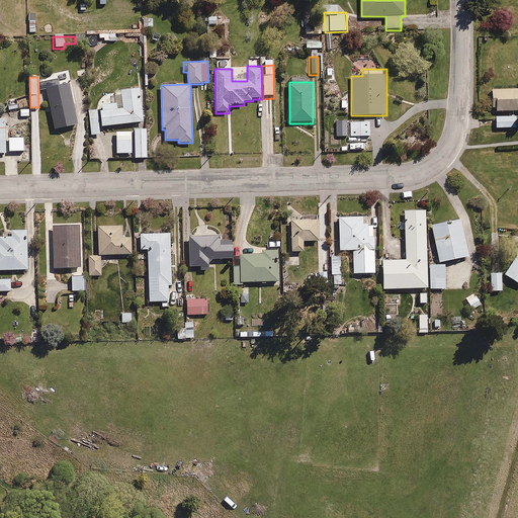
[(70,84),(46,89),(55,131),(79,125),(70,84)]
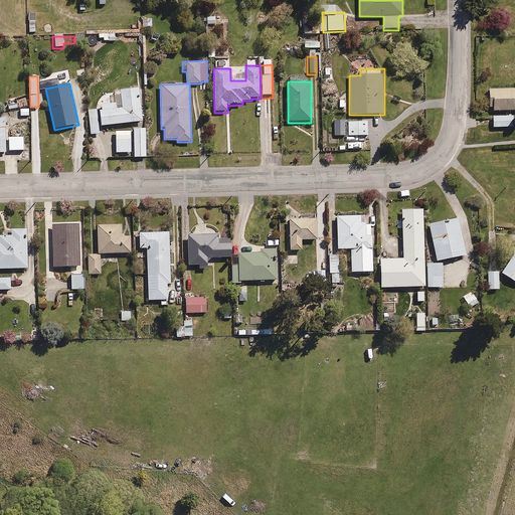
[(115,104),(99,105),(101,126),(141,124),(139,88),(114,89),(115,104)]
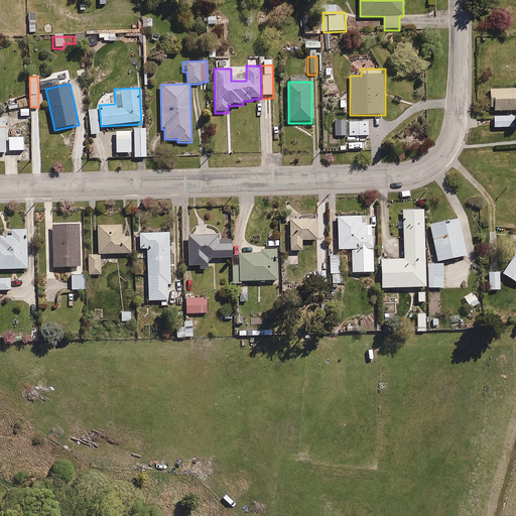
[(515,89),(489,90),(489,111),(515,110),(515,89)]
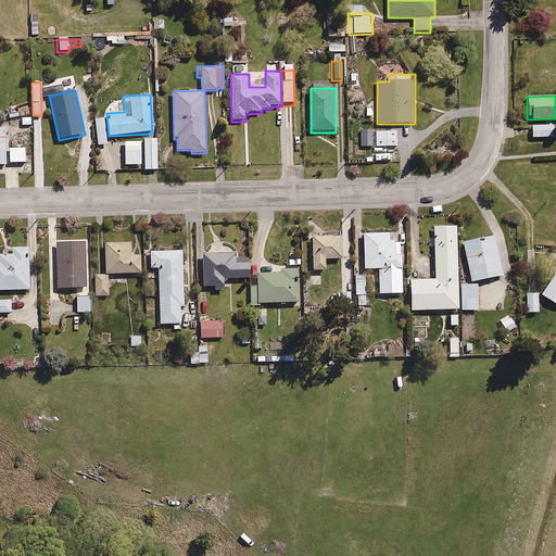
[(19,108),(7,108),(7,118),(19,118),(19,108)]
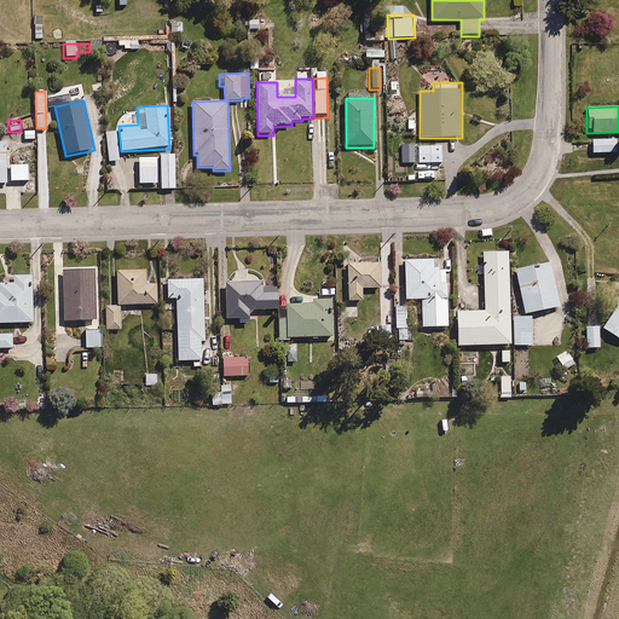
[(119,132),(105,132),(106,162),(120,161),(119,132)]
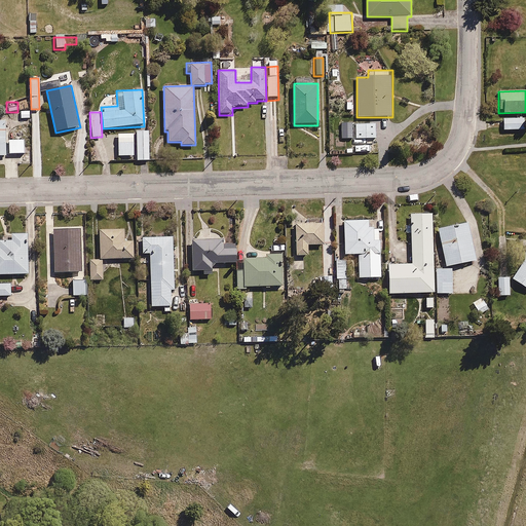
[(525,119),(501,119),(501,129),(525,129),(525,119)]
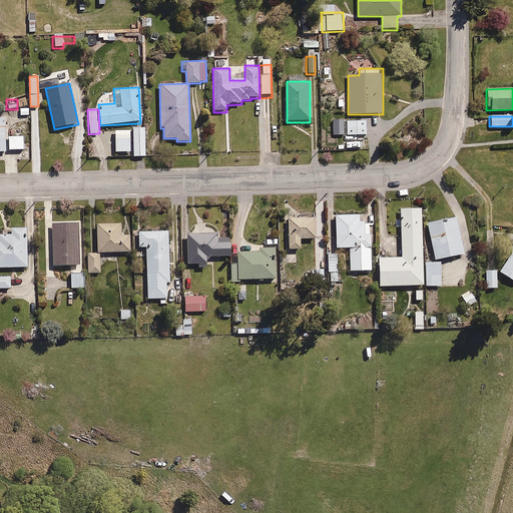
[(367,120),(333,121),(334,130),(347,129),(348,136),(368,136),(367,120)]
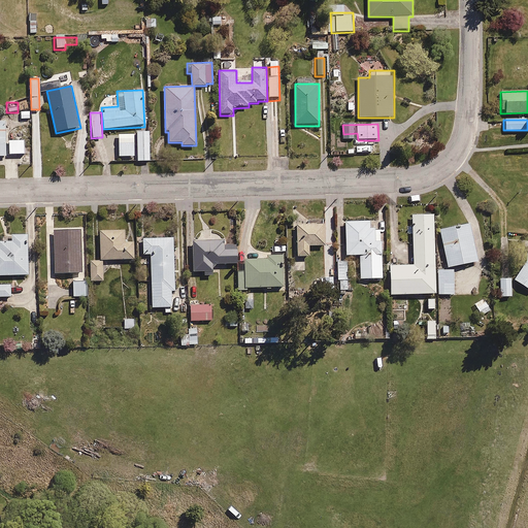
[(33,125),(8,125),(9,155),(25,155),(25,139),(33,139),(33,125)]
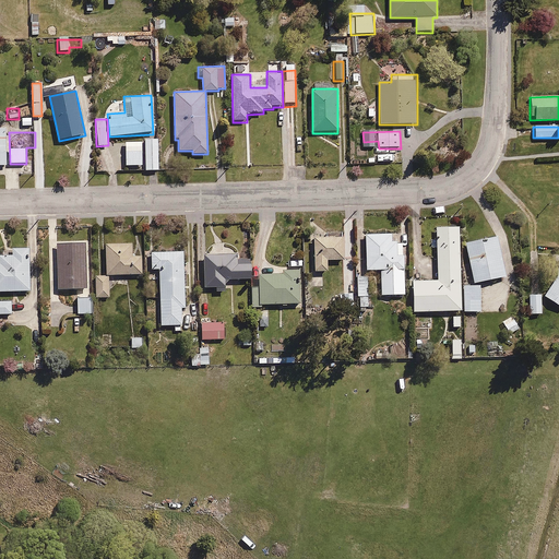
[(159,139),(143,139),(144,171),(159,171),(159,139)]
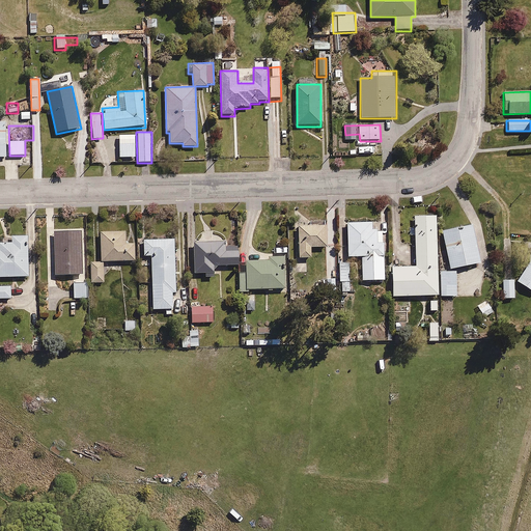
[(439,298),(438,272),(437,216),(414,217),(415,266),(390,267),(391,298),(439,298)]
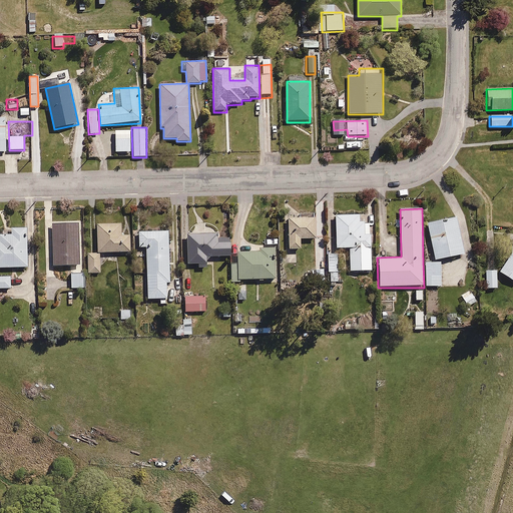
[(298,217),(287,217),(288,250),(301,250),(301,239),(316,238),(316,212),(298,213),(298,217)]
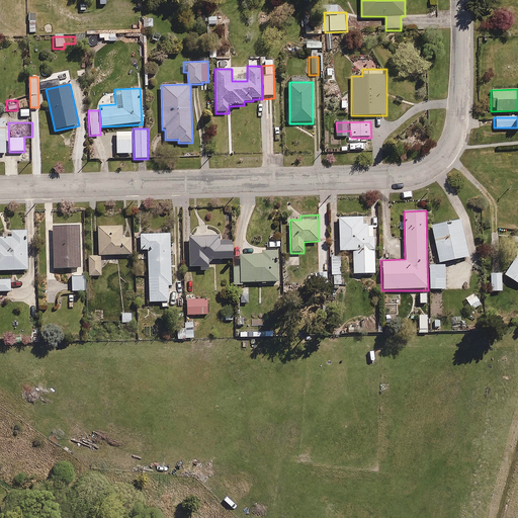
[(363,217),(337,217),(337,251),(351,251),(352,275),(375,274),(374,226),(363,226),(363,217)]
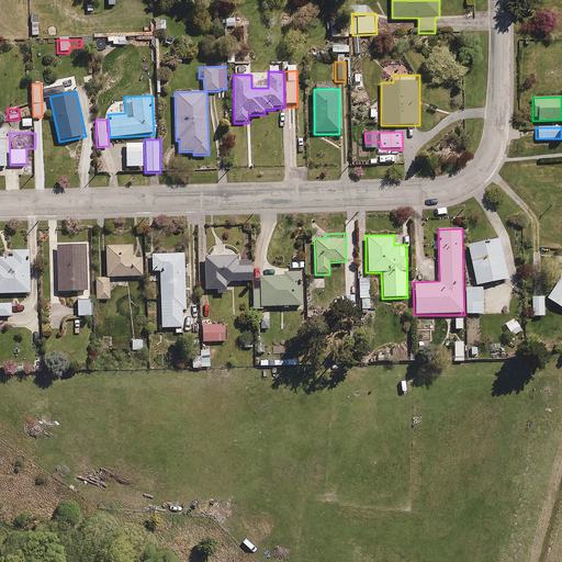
[(501,238),(467,245),(476,287),(509,279),(501,238)]
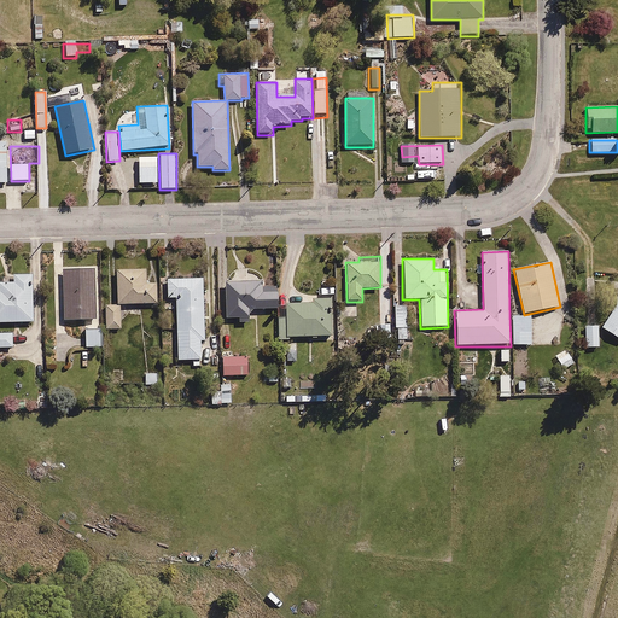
[(95,269),(63,270),(64,321),(97,320),(95,269)]
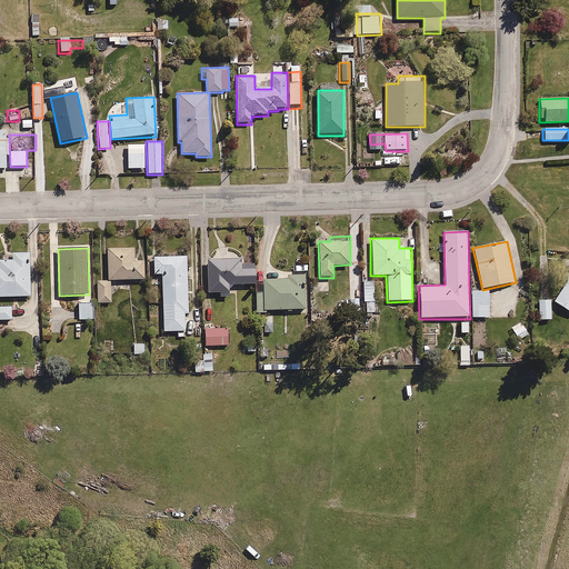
[(107,281),(96,281),(96,303),(112,303),(112,279),(145,279),(145,262),(135,262),(135,248),(106,248),(107,281)]
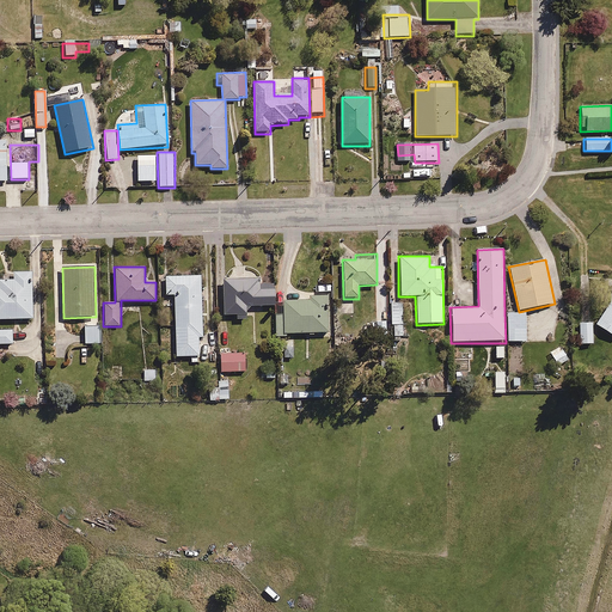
[(0,319),(32,319),(31,271),(10,271),(10,279),(0,277),(0,319)]
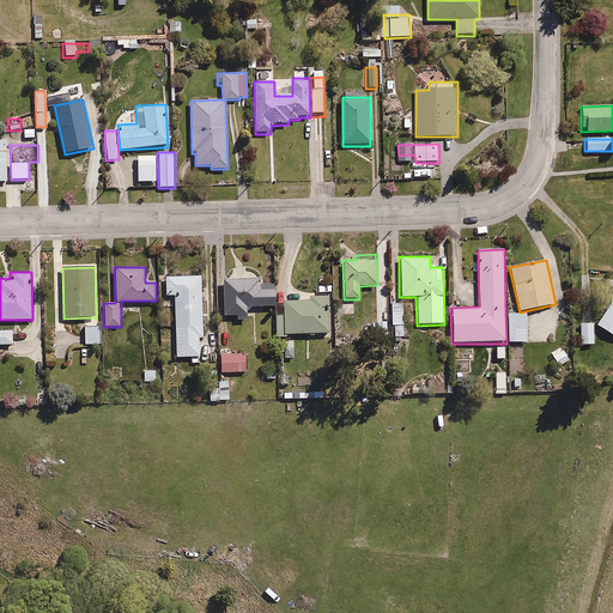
[(202,274),(165,275),(167,296),(174,296),(175,358),(190,358),(190,364),(200,364),(200,339),(205,339),(202,274)]
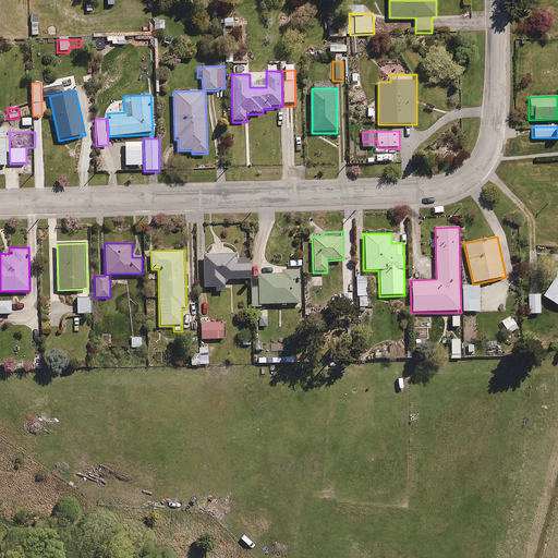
[(237,255),(201,255),(199,288),(216,288),(215,292),(226,293),(226,280),(250,280),(250,264),(237,264),(237,255)]
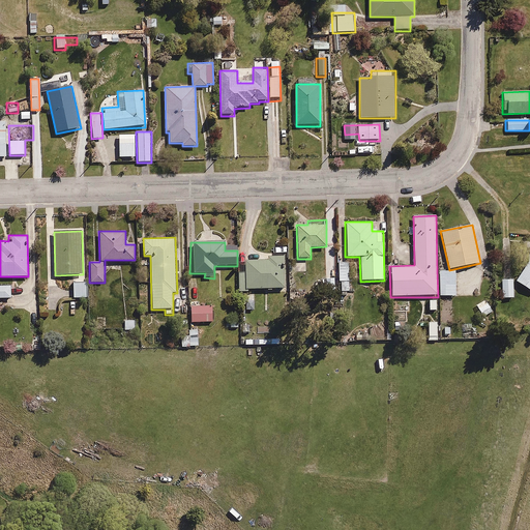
[(529,242),(527,265),(514,282),(529,292),(529,242)]
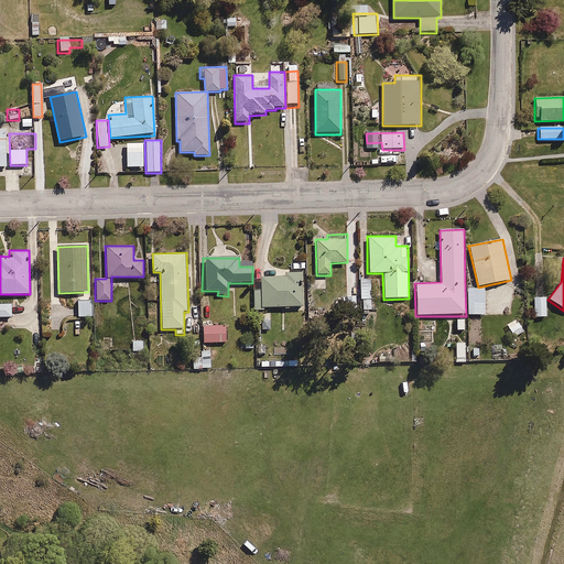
[(284,277),(260,277),(260,289),(257,289),(258,294),(255,294),(255,312),(263,311),(263,307),(302,306),(302,273),(284,273),(284,277)]
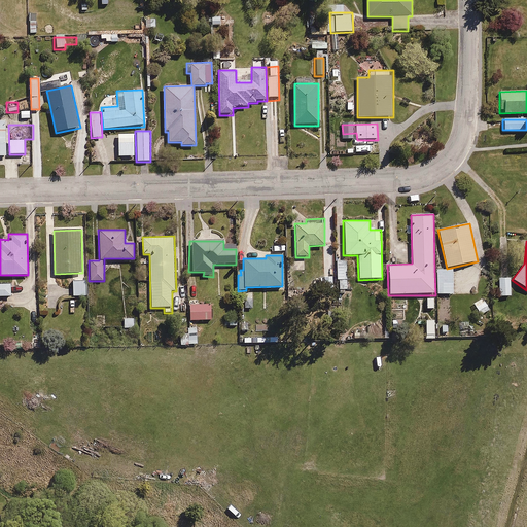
[(348,260),(337,260),(337,290),(348,290),(348,260)]
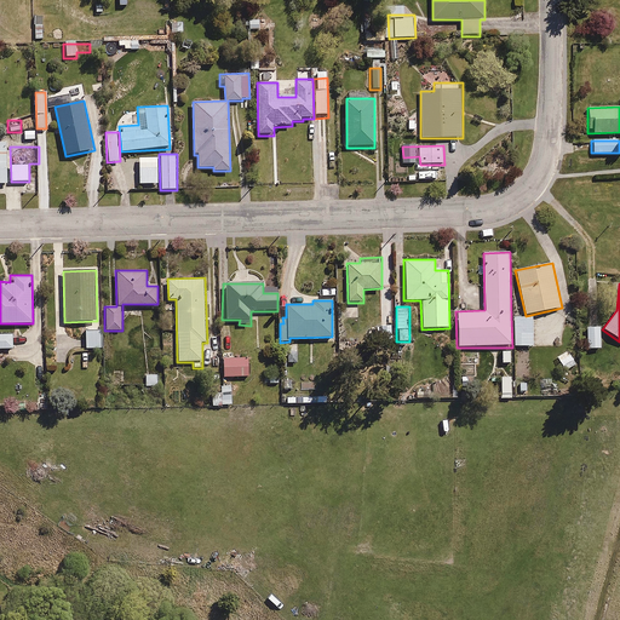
[(511,317),(512,348),(534,346),(533,317),(511,317)]
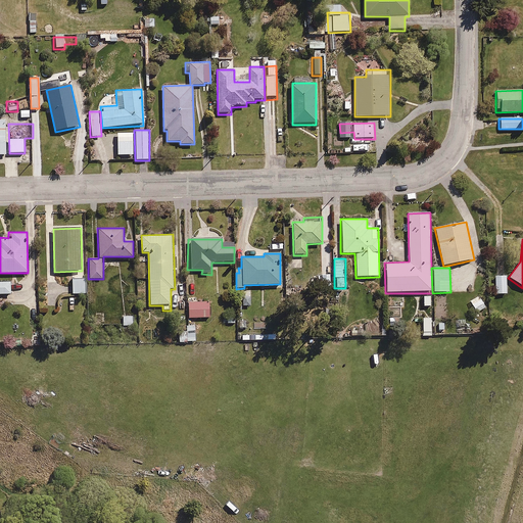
[(507,276),(494,276),(495,295),(507,295),(507,276)]
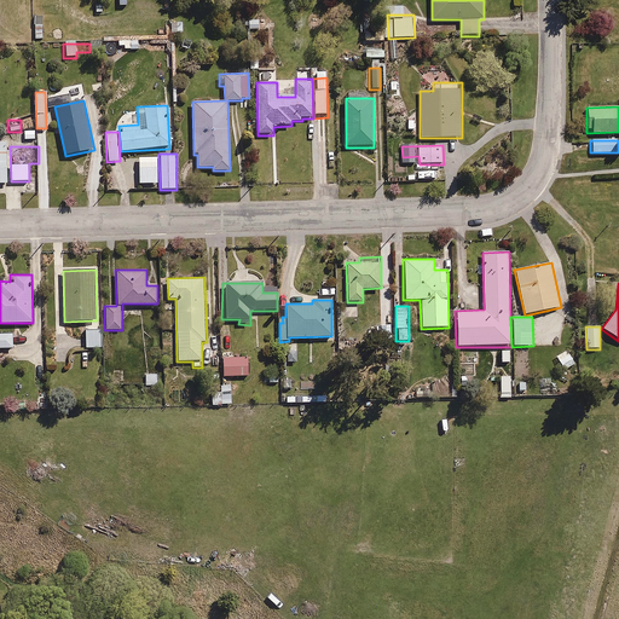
[(103,329),(82,329),(82,347),(103,347),(103,329)]
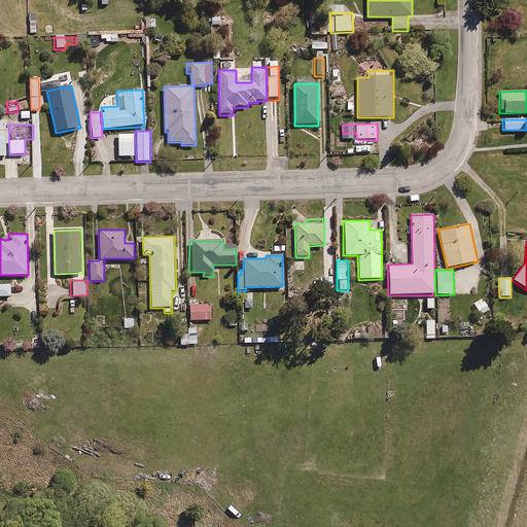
[(12,284),(0,283),(0,296),(12,296),(12,284)]
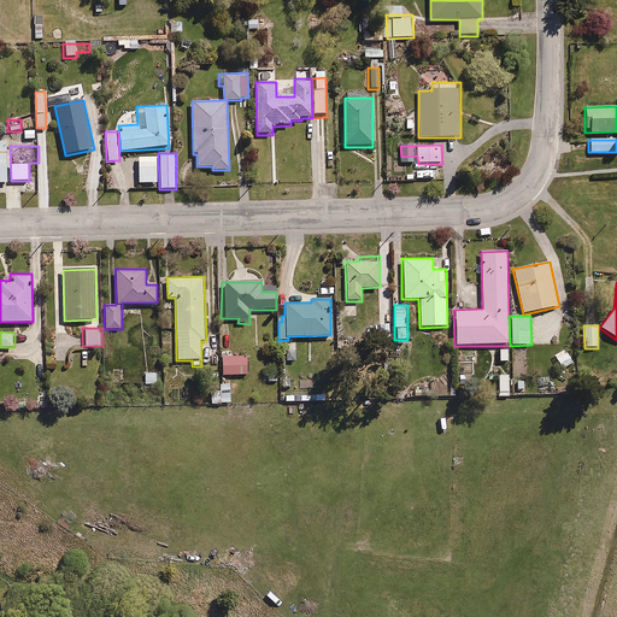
[(564,347),(552,356),(563,371),(575,363),(564,347)]
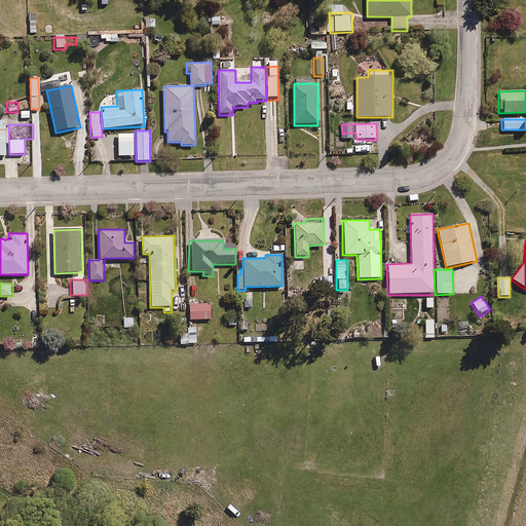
[(434,297),(425,297),(425,309),(434,309),(434,297)]
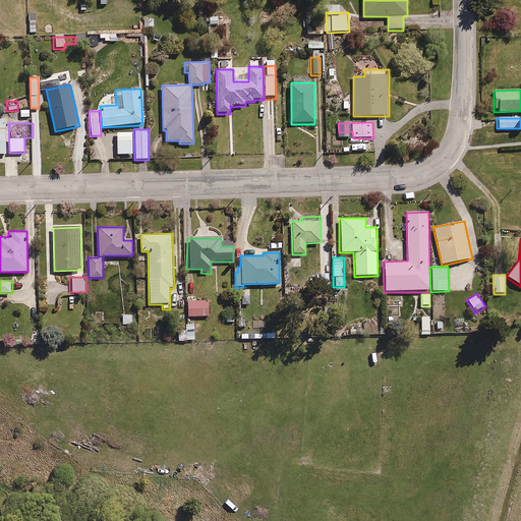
[(204,300),(204,297),(189,297),(190,301),(186,301),(186,316),(208,316),(208,300),(204,300)]
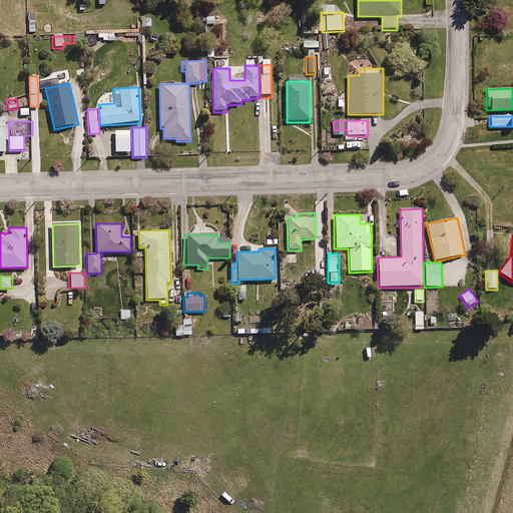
[(130,310),(120,310),(120,320),(130,320),(130,310)]
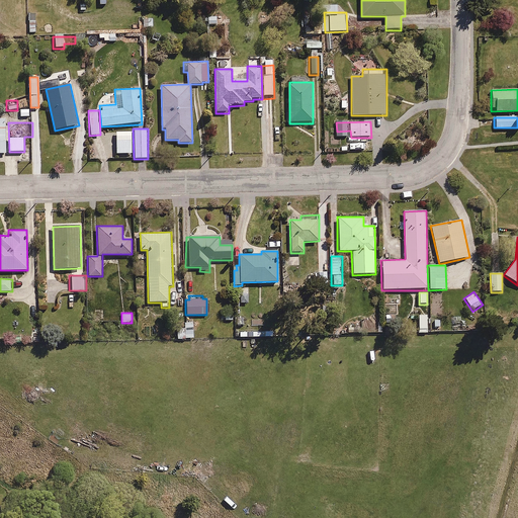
[(431,316),(417,316),(417,334),(429,334),(428,321),(431,321),(431,316)]
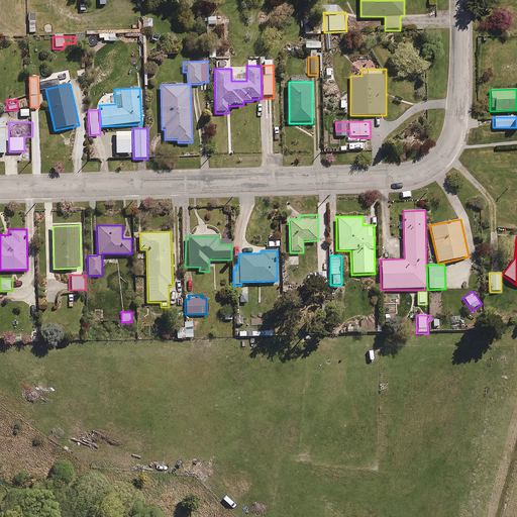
[(464,320),(449,320),(449,330),(466,330),(464,320)]
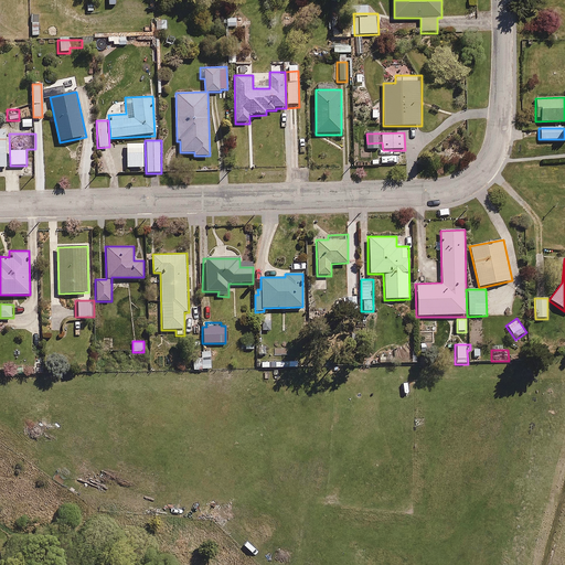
[(211,371),(210,351),(195,351),(195,371),(211,371)]
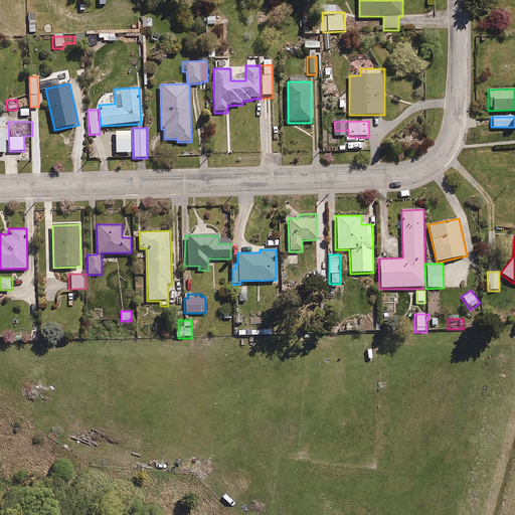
All buildings are outlined.
